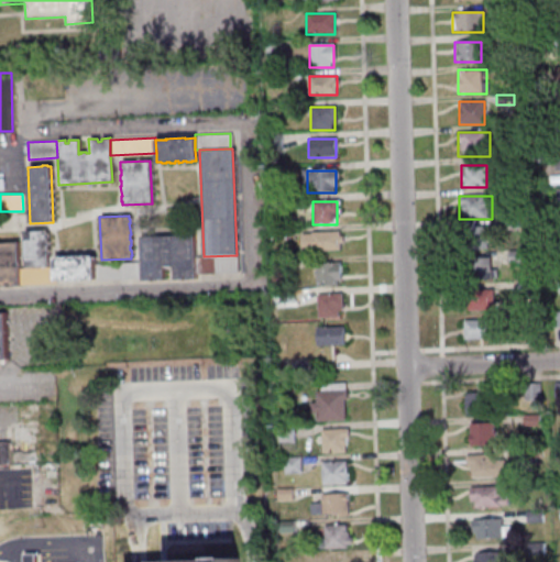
[(463,228),(463,249),(489,249),(489,228),(463,228)]
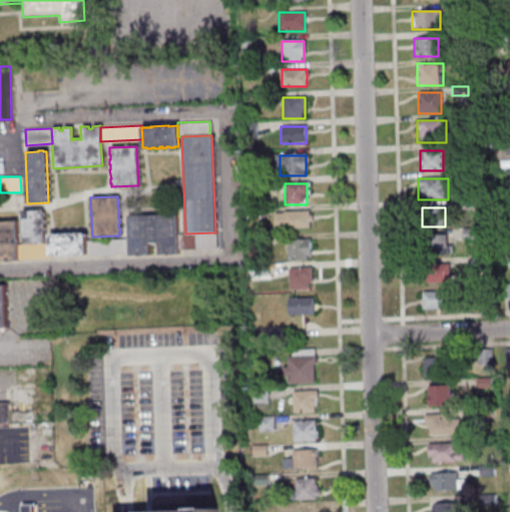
[(22,210),(22,218),(21,218),(22,235),(23,235),(23,243),(43,242),(43,239),(44,239),(44,235),(43,235),(43,232),(44,232),(44,227),(42,227),(42,224),(44,224),(43,219),(42,219),(42,217),(43,217),(43,211),(42,211),(42,209),(22,210)]
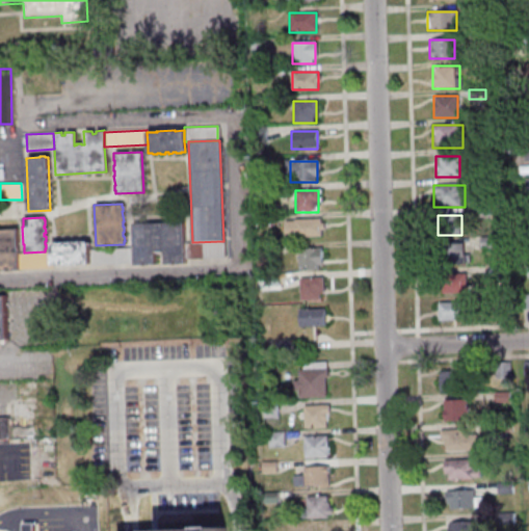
[(284,238),(322,238),(322,219),(284,219),(284,238)]
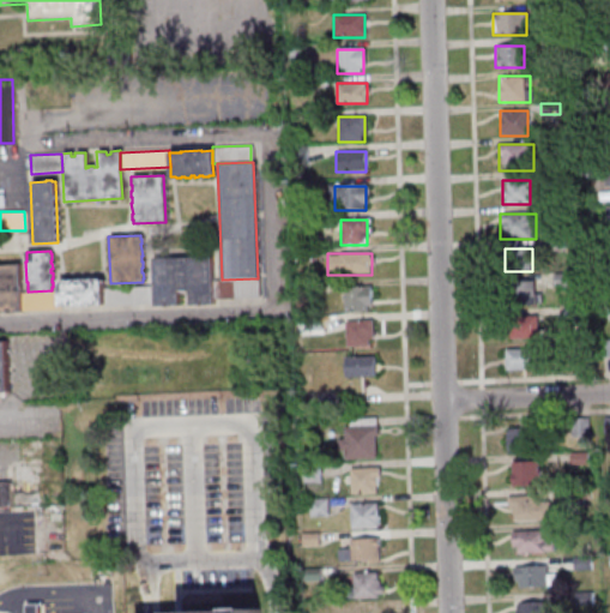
[(212,305),(211,299),(211,280),(210,256),(151,259),(152,286),(153,304),(153,307),(163,306),(163,304),(167,304),(167,306),(176,306),(176,290),(179,290),(179,292),(185,292),(185,290),(187,289),(188,306),(199,305),(198,301),(201,301),(201,305),(212,305)]
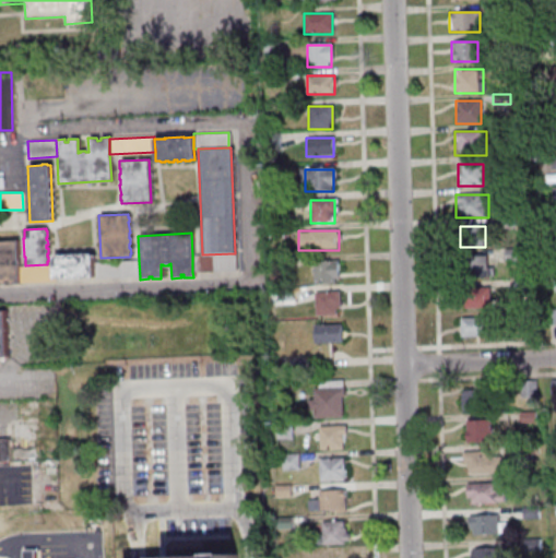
[(0,284),(7,284),(7,281),(10,281),(10,284),(19,283),(19,282),(18,265),(16,240),(0,240),(0,284)]
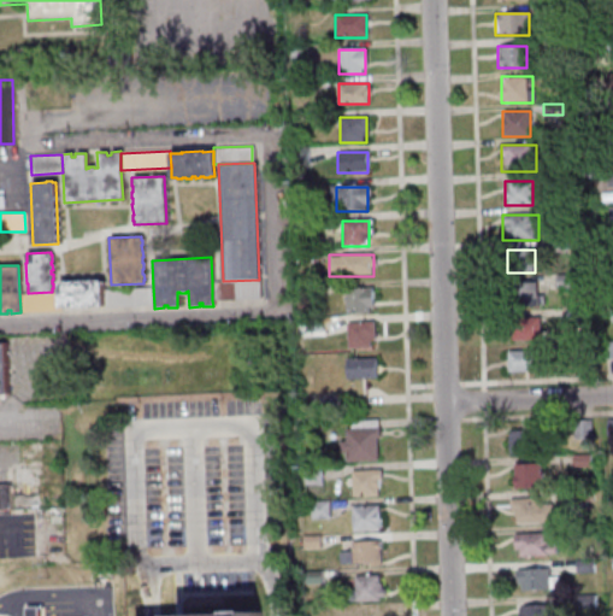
[(59,283),(59,292),(60,308),(104,306),(102,289),(102,281),(99,281),(99,280),(63,281),(63,283),(59,283)]
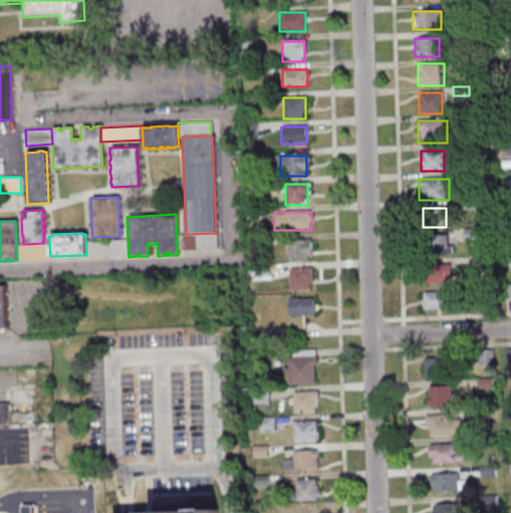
[(186,234),(177,234),(177,250),(215,249),(215,233),(186,234)]
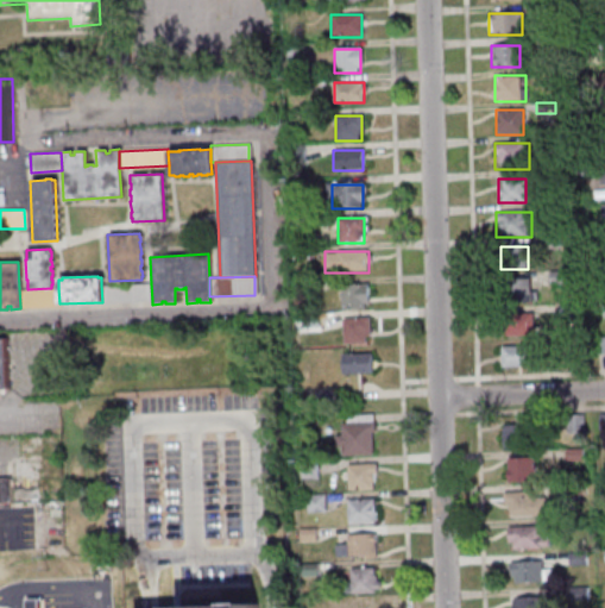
[(503,280),(503,302),(529,302),(529,280),(503,280)]
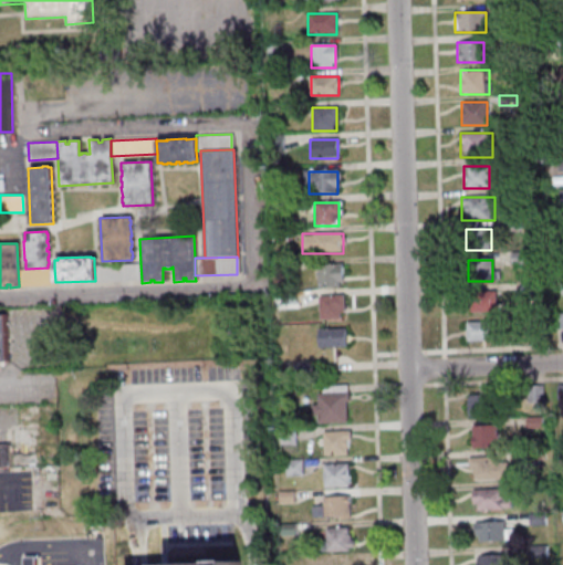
[(94,265),(141,263),(142,280),(95,281),(94,265)]
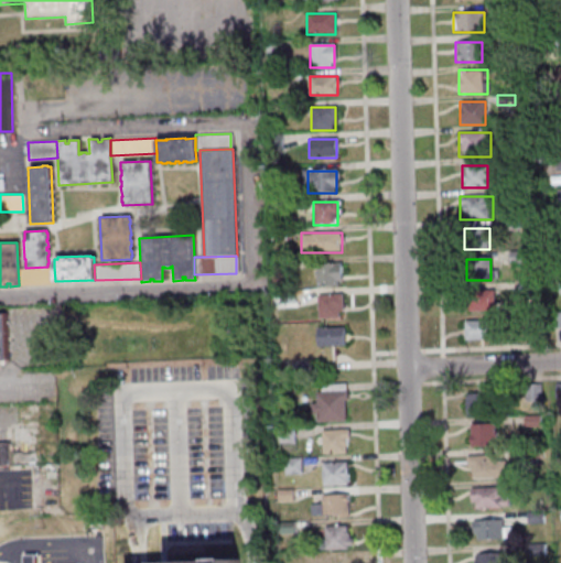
[(315,287),(341,287),(341,263),(315,263),(315,287)]
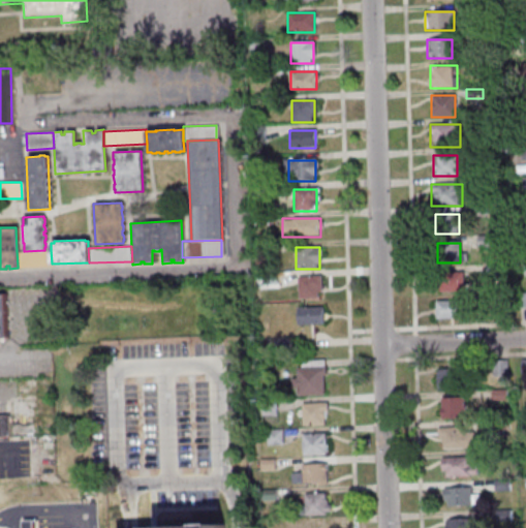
[(24,251),(17,251),(18,267),(52,266),(52,264),(51,250),(24,251)]
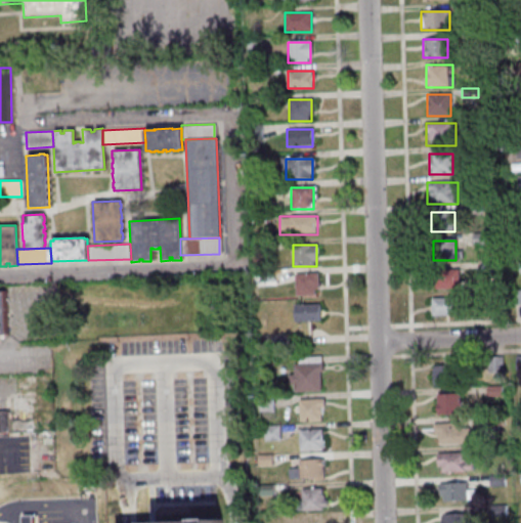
[(459,267),(434,267),(434,289),(459,289),(459,267)]
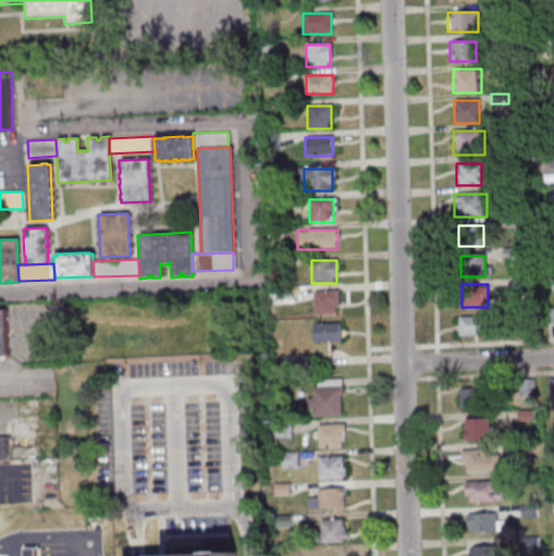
[(337,313),(337,291),(312,291),(312,314),(337,313)]
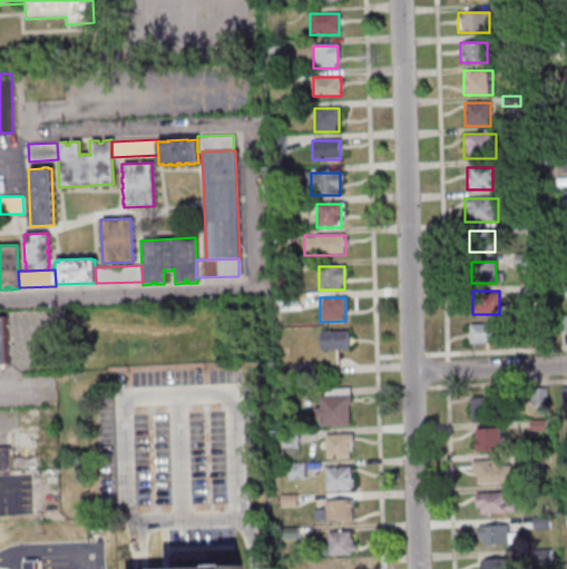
[(469,344),(499,344),(499,324),(469,324),(469,344)]
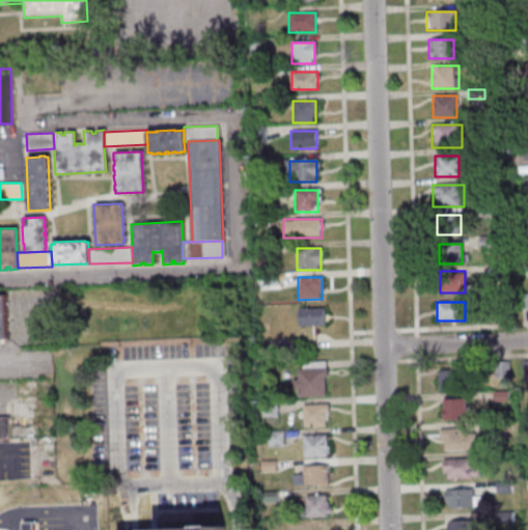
[(297,326),(323,326),(323,308),(297,308),(297,326)]
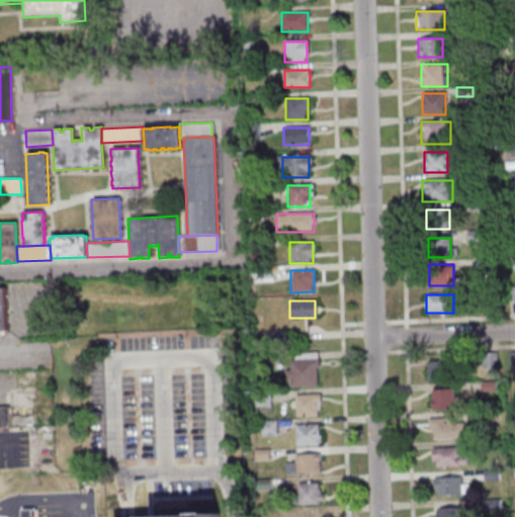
[(318,353),(294,353),(294,363),(285,363),(285,386),(318,386),(318,353)]
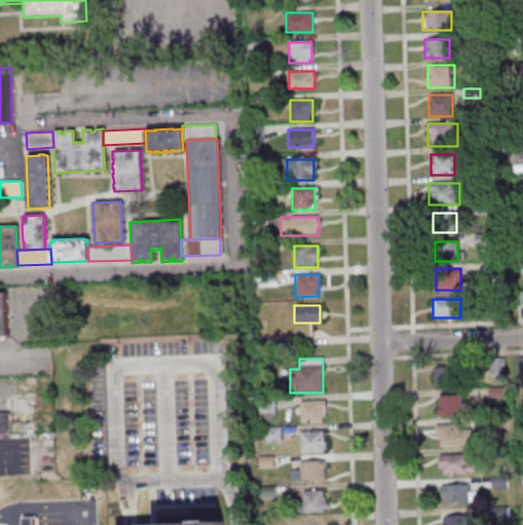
[(435,365),(435,387),(458,387),(458,365),(435,365)]
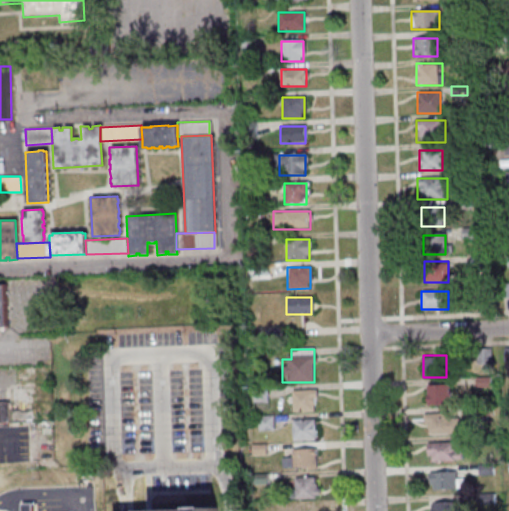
[(426,405),(449,406),(449,387),(426,387),(426,405)]
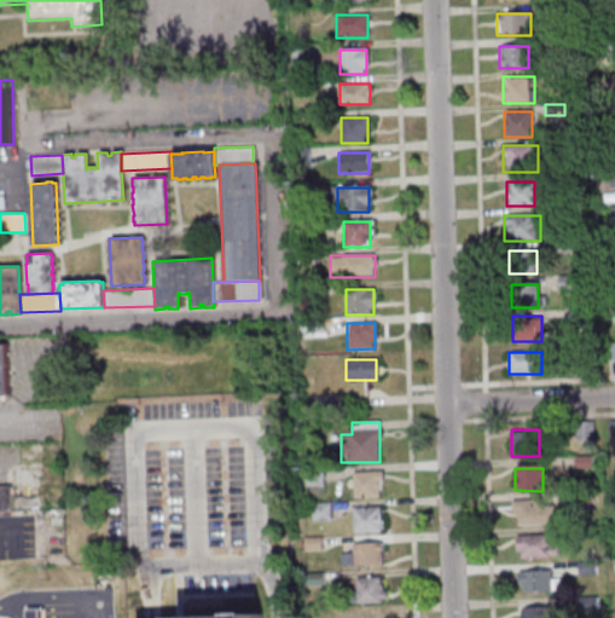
[(382,472),(353,472),(353,497),(382,497),(382,472)]
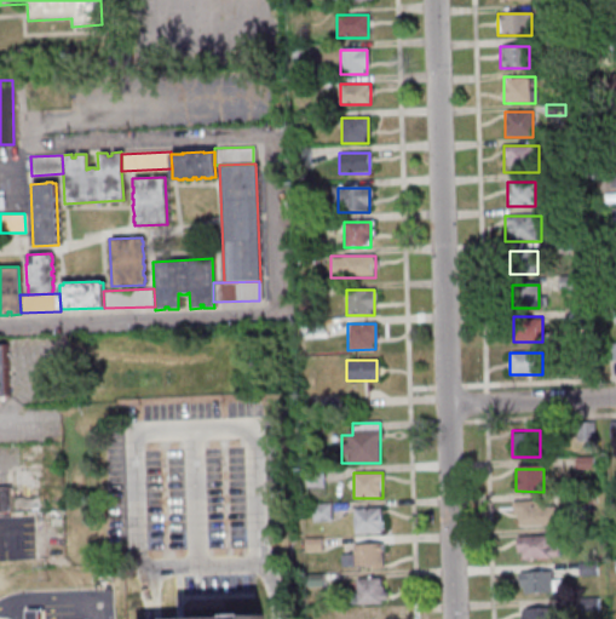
[(0,513),(11,513),(10,488),(0,488),(0,513)]
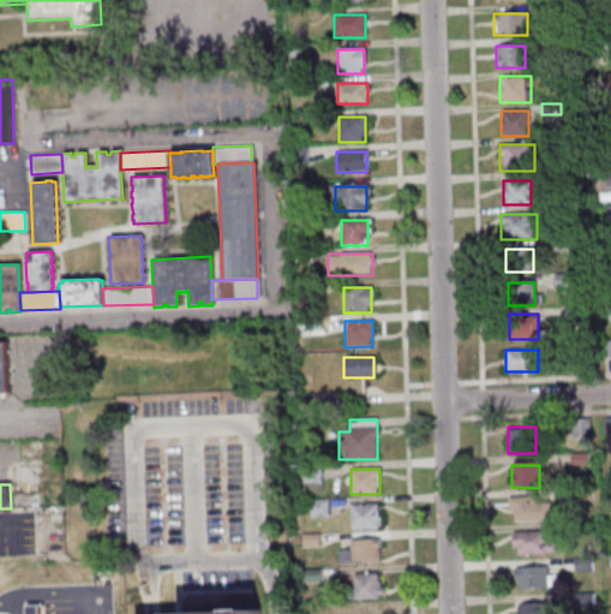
[(549,522),(549,498),(509,498),(509,522),(549,522)]
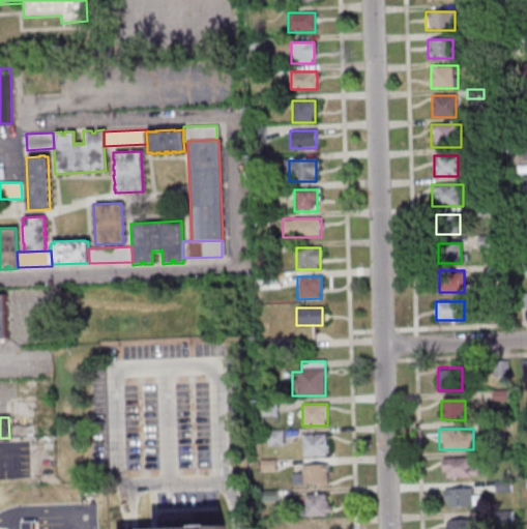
[(267,445),(282,445),(282,431),(267,431),(267,445)]
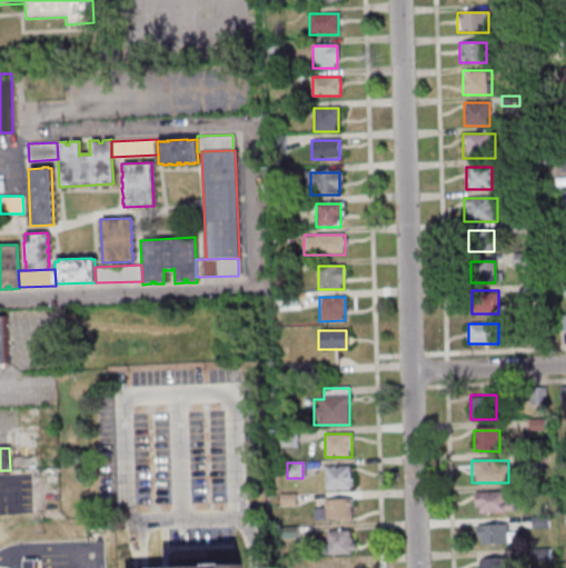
[(349,489),(349,466),(324,467),(325,489),(349,489)]
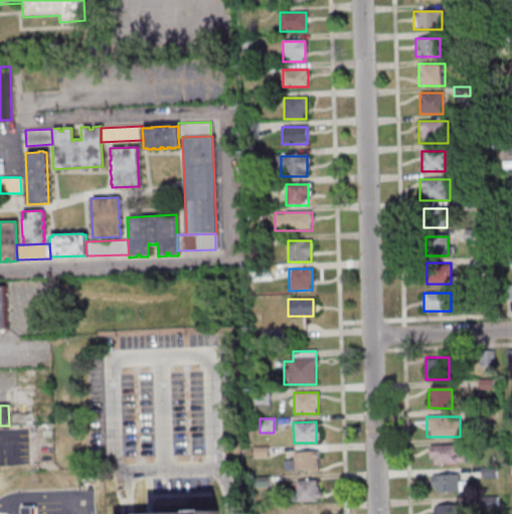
[(430,446),(430,464),(463,464),(463,454),(459,454),(459,446),(430,446)]
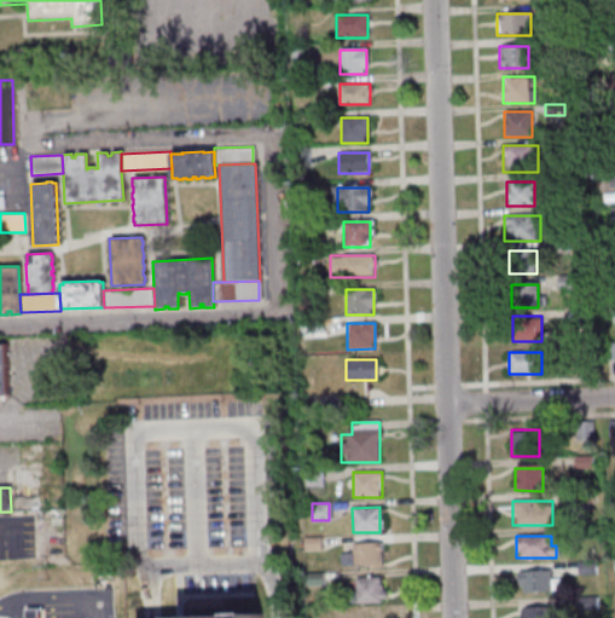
[(379,566),(379,543),(352,543),(352,566),(379,566)]
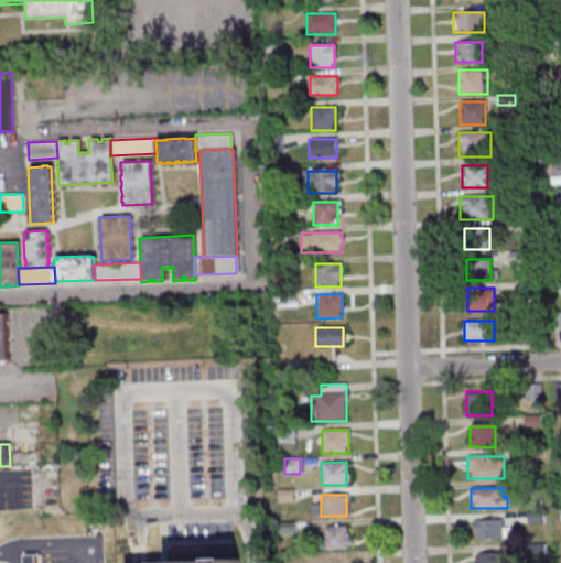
[(508,520),(473,520),(473,540),(508,540),(508,520)]
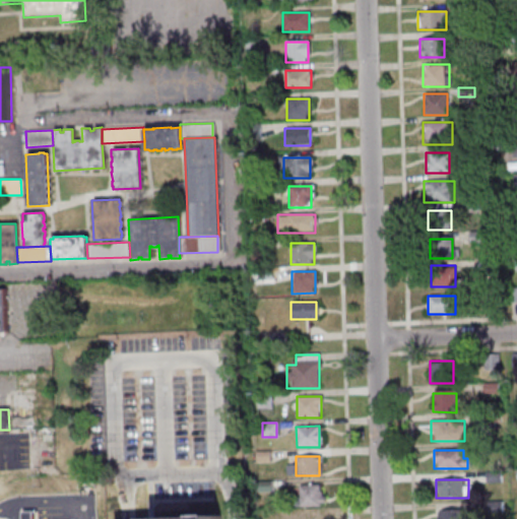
[(322,485),(299,485),(299,507),(322,507),(322,485)]
